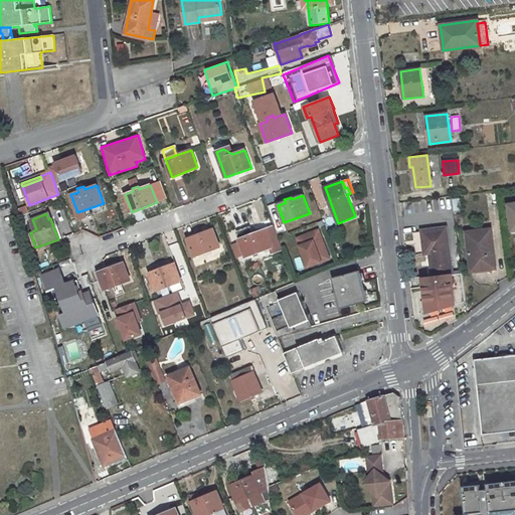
[(250,226),(236,231),(245,258),(271,247),(273,252),(283,248),(275,225),(253,233),(250,226)]
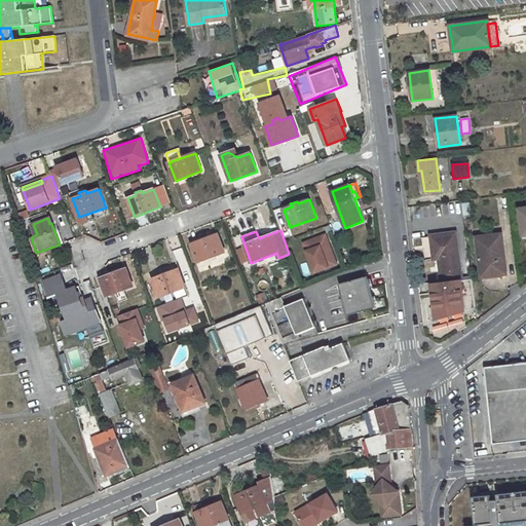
[(454,233),(430,236),(433,258),(439,258),(441,283),(460,280),(454,233)]
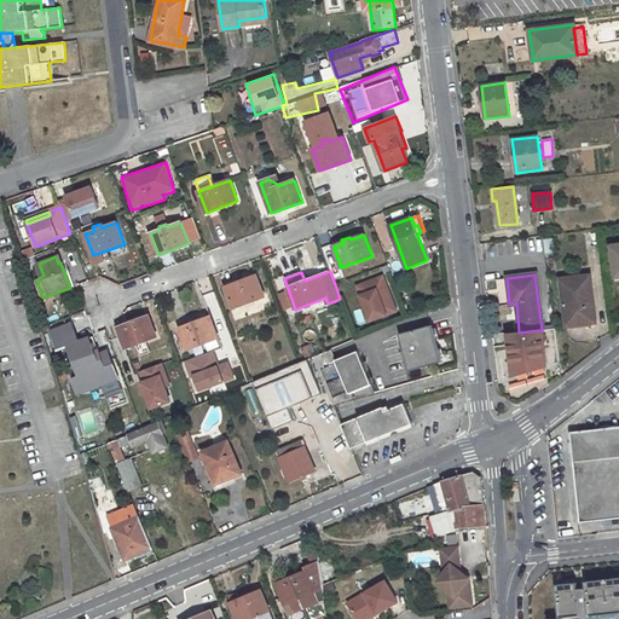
[(241,277),(233,281),(235,283),(225,287),(233,308),(264,296),(256,276),(242,281),(241,277)]
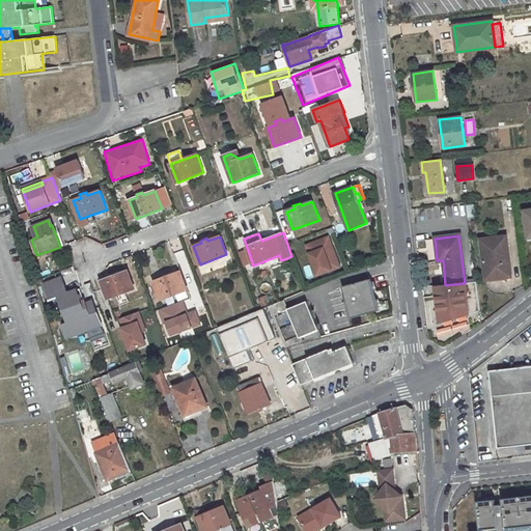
[(315,251),(309,253),(317,275),(339,268),(329,236),(313,243),(315,251)]
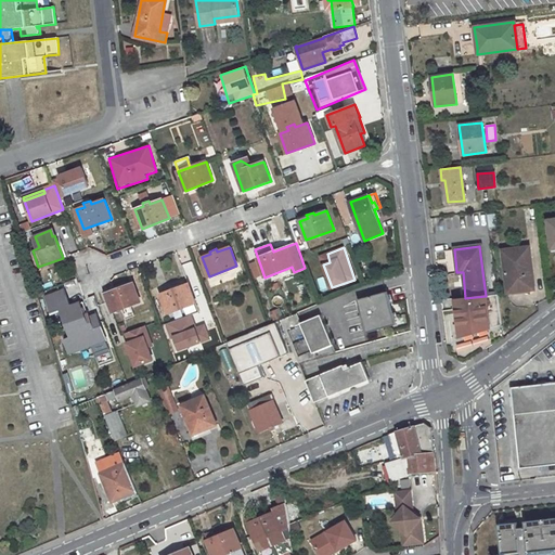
[(528,247),(502,250),(507,291),(523,288),(524,291),(533,289),(528,247)]
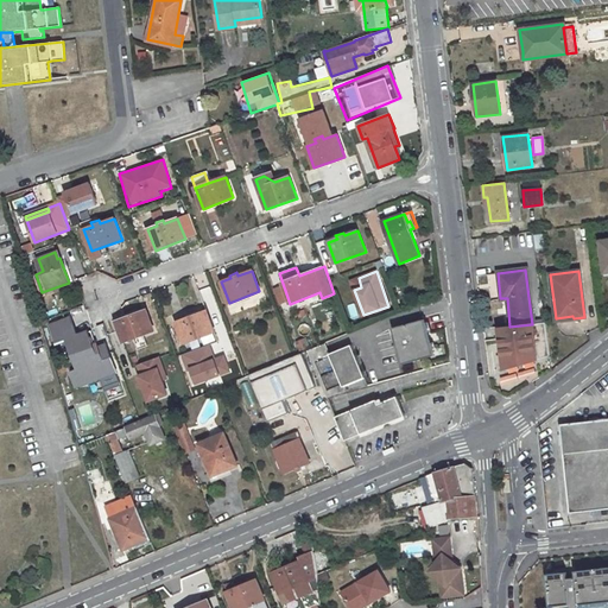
[(359,278),(350,280),(354,290),(361,287),(359,278)]
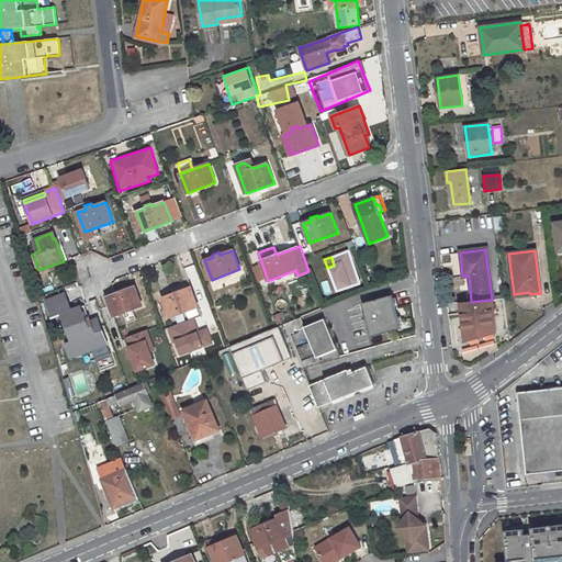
[(213,290),(232,284),(229,276),(210,282),(213,290)]
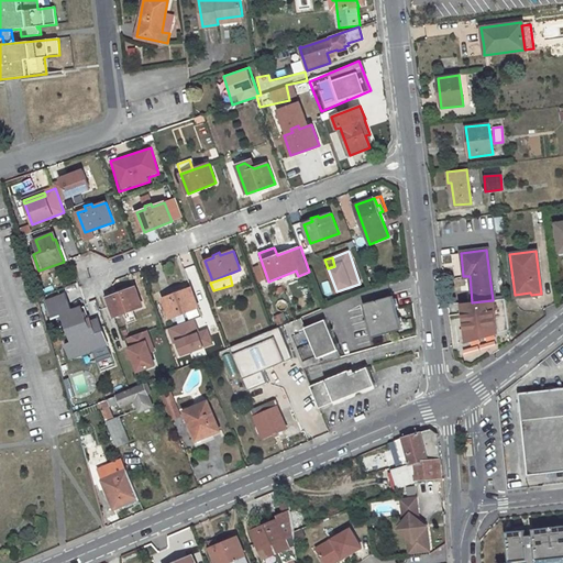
[(324,294),(331,293),(329,282),(321,283),(324,294)]
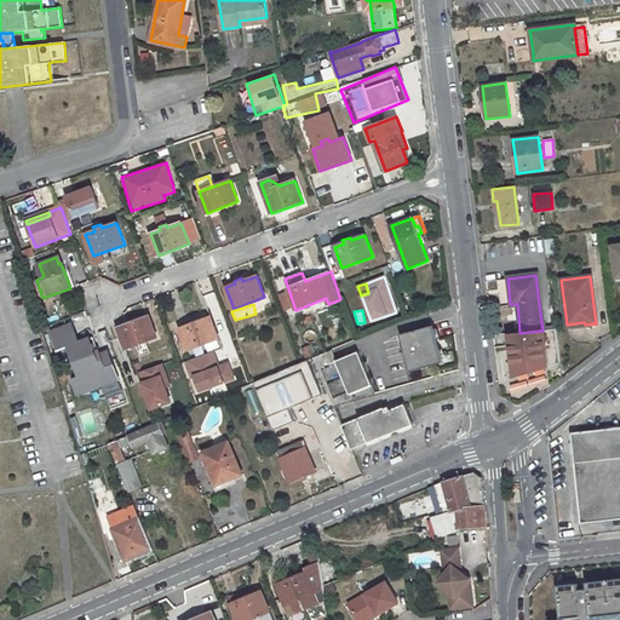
[(158,338),(149,316),(119,328),(126,349),(158,338)]
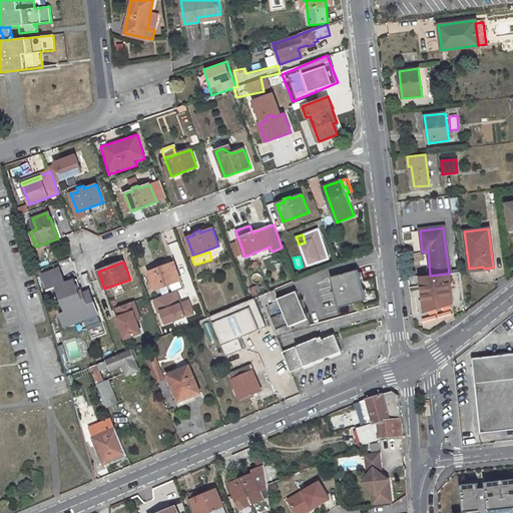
[(161,264),(155,266),(156,269),(148,272),(155,290),(180,280),(174,263),(162,267),(161,264)]
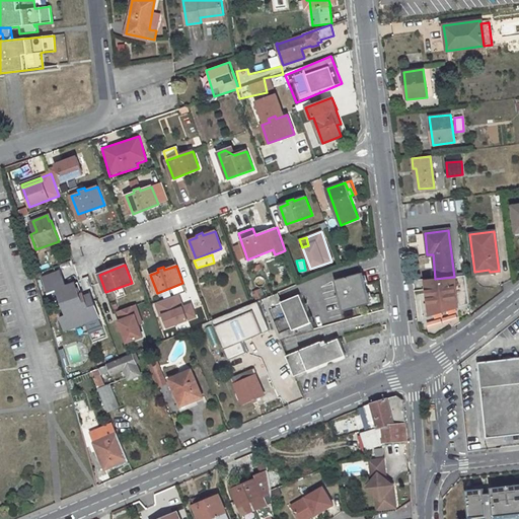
[(362,273),(335,280),(343,311),(370,304),(362,273)]
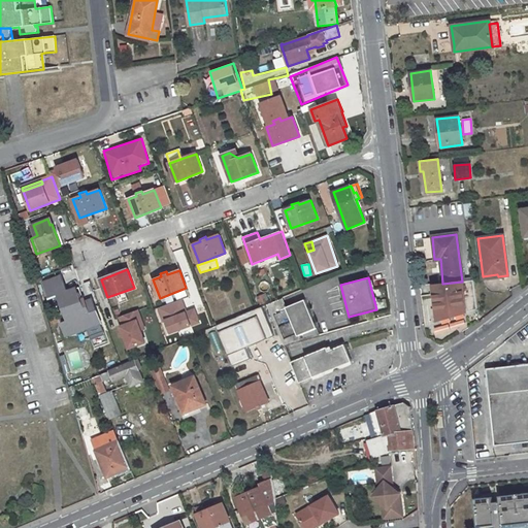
[(472,281),(462,282),(442,284),(433,286),(437,322),(477,309),(472,281)]
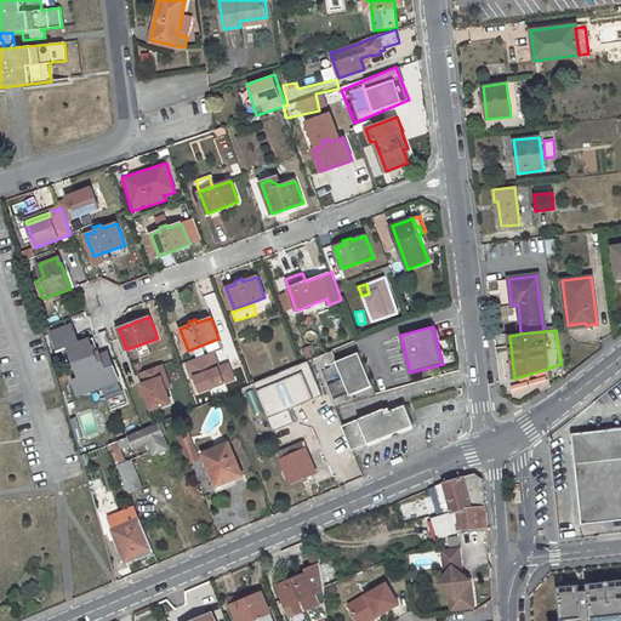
[(102,370),(97,357),(101,355),(98,347),(93,349),(90,340),(62,351),(68,366),(75,364),(80,379),(102,370)]
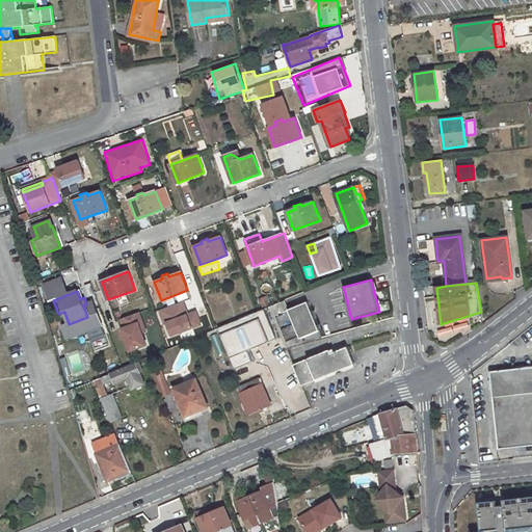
[(298,295),(285,300),(288,310),(301,304),(298,295)]
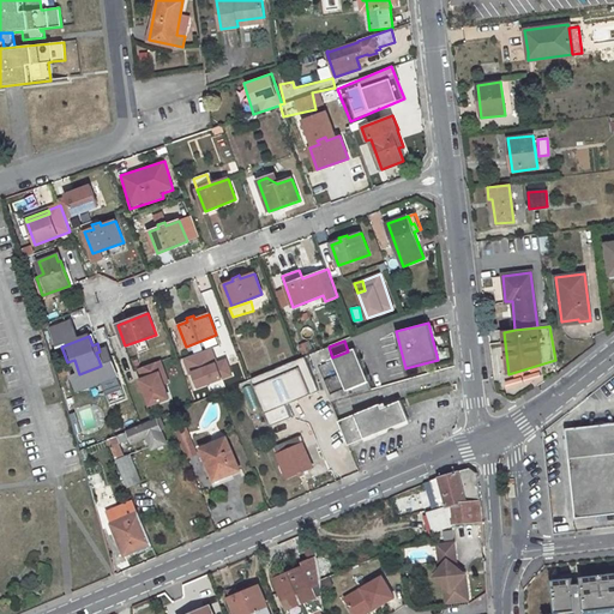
[(182,359),(194,391),(233,377),(226,357),(216,361),(211,348),(182,359)]
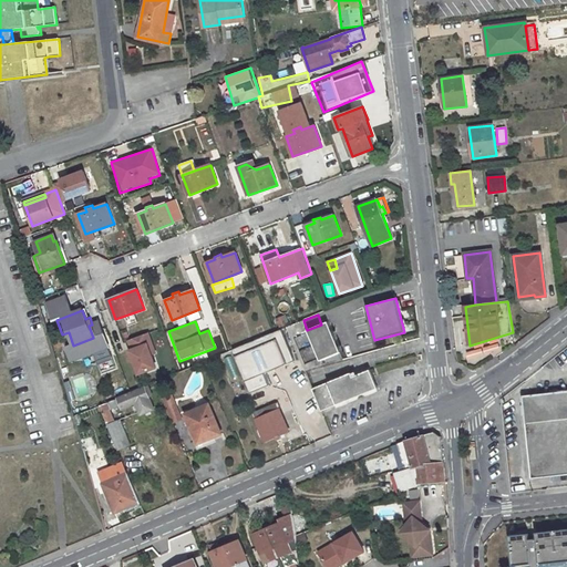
[(152,343),(148,333),(129,340),(133,350),(130,350),(140,374),(156,368),(152,354),(147,344),(152,343)]
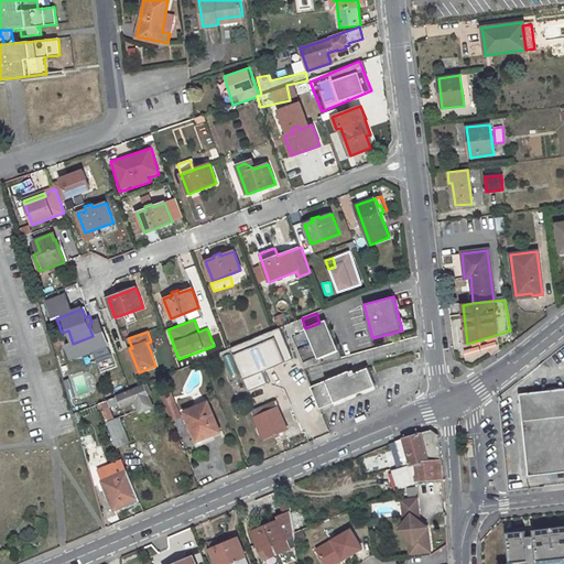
[(324,332),(310,337),(321,364),(335,359),(324,332)]
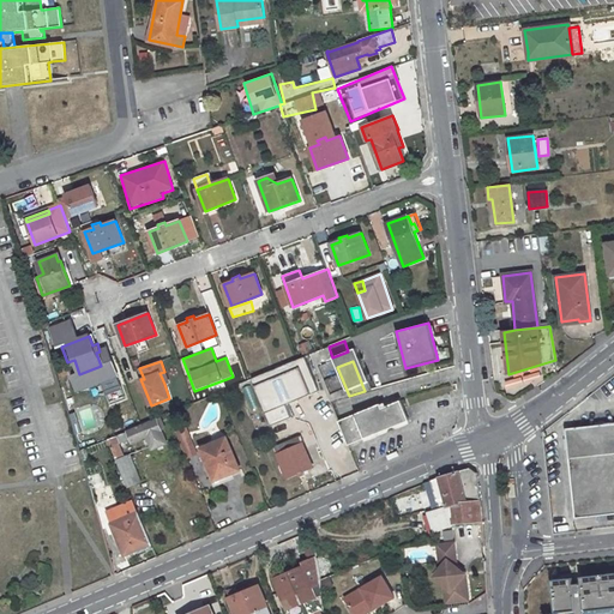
[(330,392),(342,389),(337,375),(325,379),(330,392)]
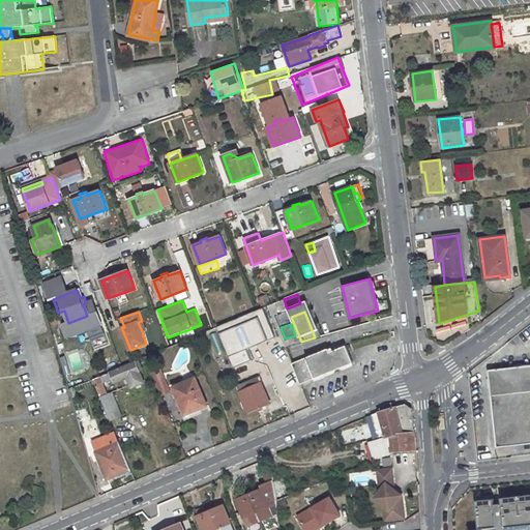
[(281,344),(274,346),(280,358),(285,355),(281,344)]
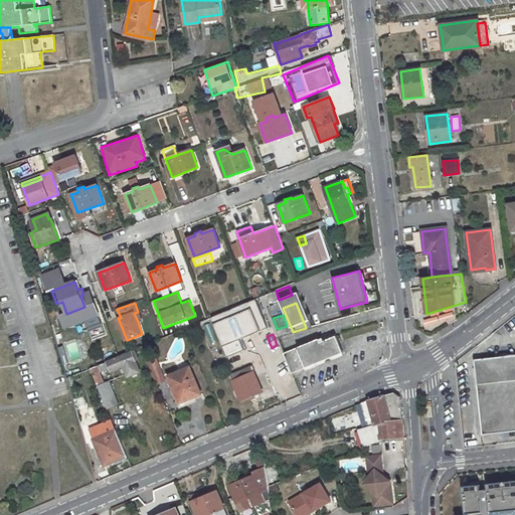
[(319,338),(284,353),(292,374),(343,353),(336,336),(320,342),(319,338)]
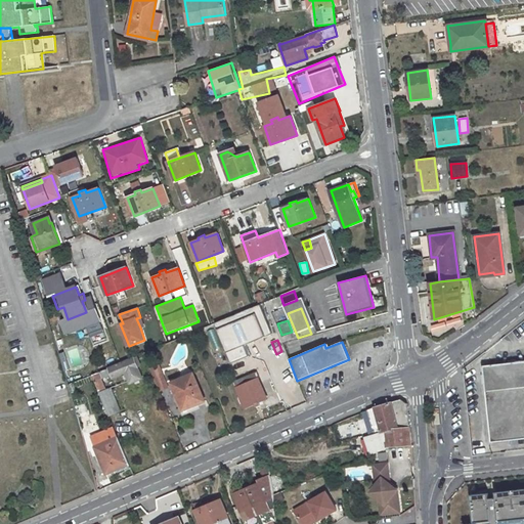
[(285,389),(291,388),(298,386),(299,385),(297,381),(289,359),(285,351),(270,356),(285,389)]
